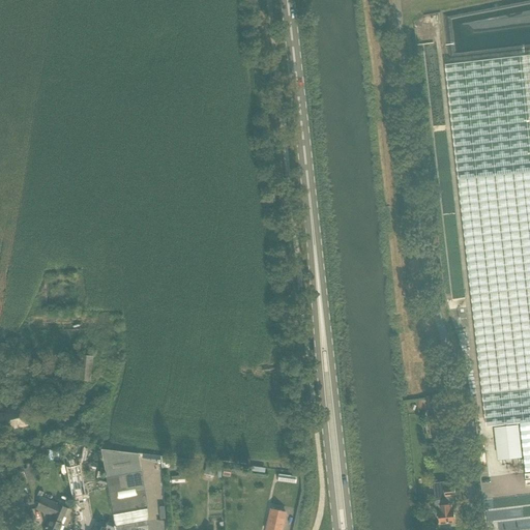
[(499,9),(445,15),(446,23),(445,28),(445,36),(448,56),(455,55),(461,30),(466,30),(466,26),(473,28),(474,36),(482,37),(483,50),(488,32),(489,42),(494,43),(496,34),(504,33),(497,31),(498,28),(497,19),(499,9)]
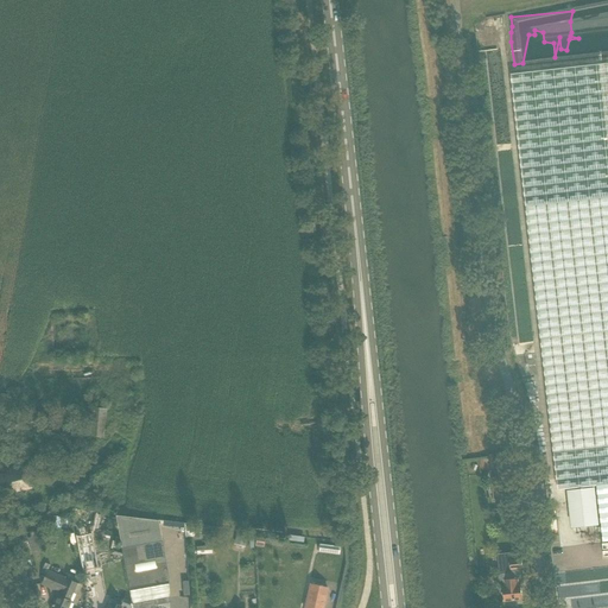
[(607,62),(511,74),(558,491),(596,486),(600,514),(603,543),(607,542),(607,62)]
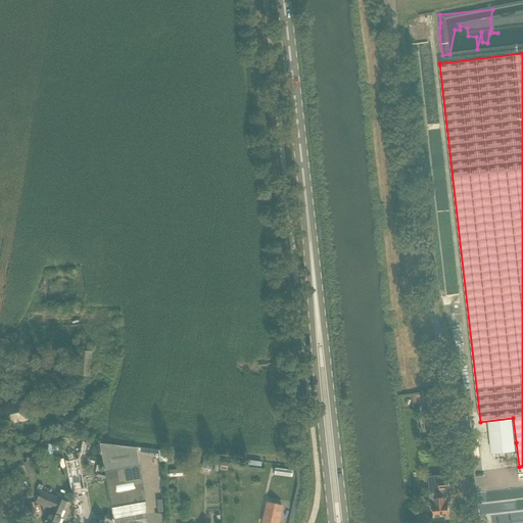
[(53,437),(51,430),(37,433),(39,440),(53,437)]
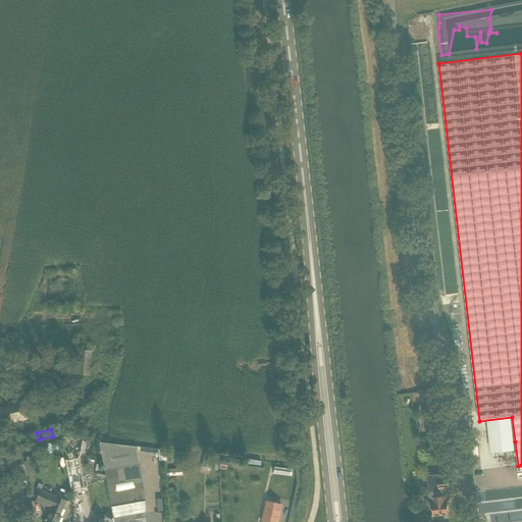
[(58,454),(59,445),(46,442),(45,453),(58,454)]
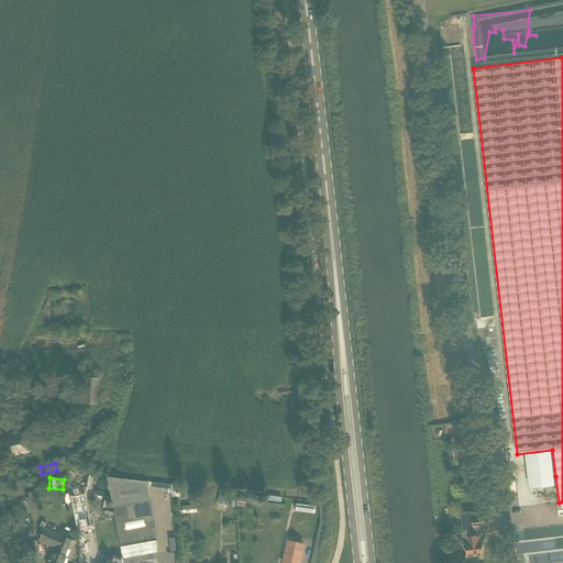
[(117,534),(122,562),(142,562),(142,561),(157,558),(155,530),(155,527),(146,482),(107,477),(117,534)]
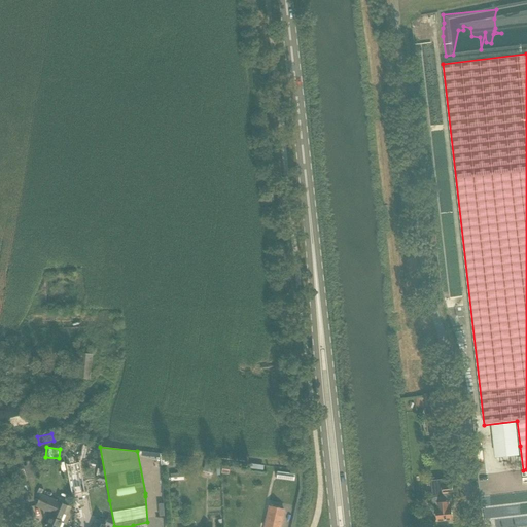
[(21,451),(13,453),(16,464),(24,462),(21,451)]
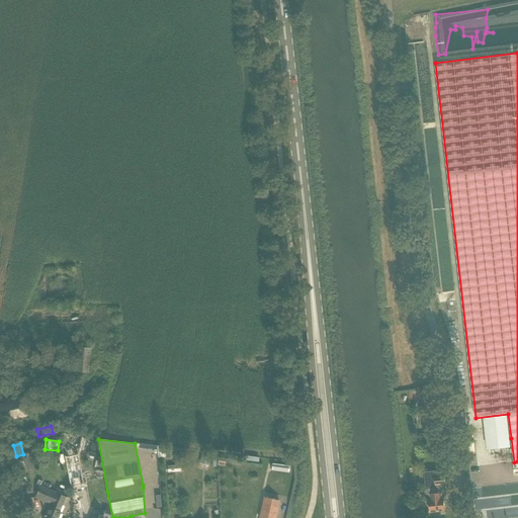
[(211,452),(203,450),(200,464),(207,466),(211,452)]
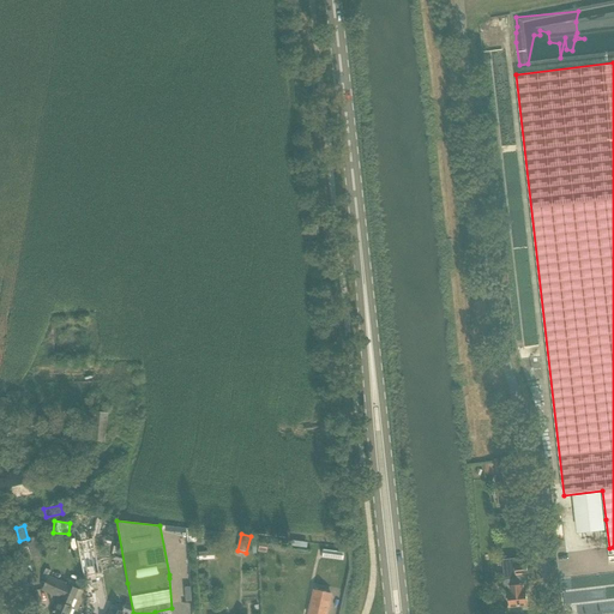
[(91,540),(78,542),(84,576),(97,573),(91,540)]
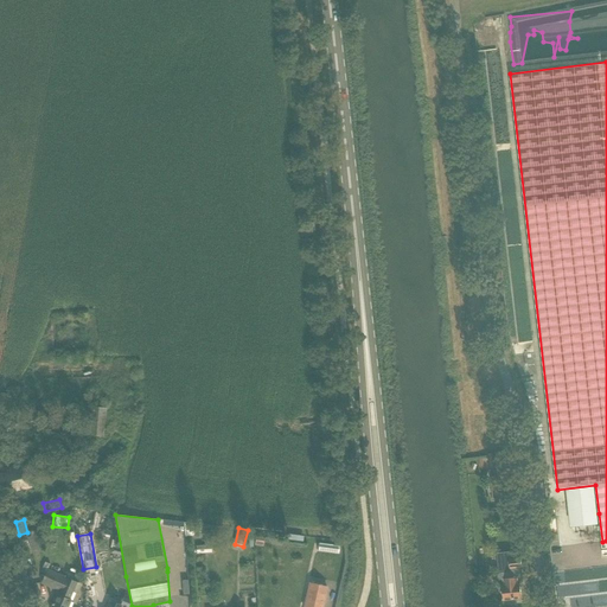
[(339,554),(340,547),(319,544),(318,551),(339,554)]
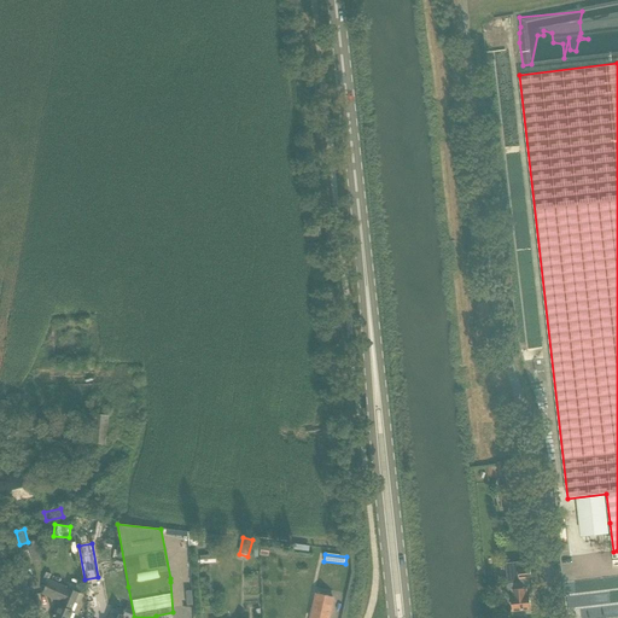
[(509,592),(513,592),(514,598),(512,598),(513,611),(531,610),(530,595),(528,595),(528,590),(532,589),(531,579),(532,579),(531,569),(519,570),(520,582),(512,583),(508,584),(507,587),(507,589),(509,592)]
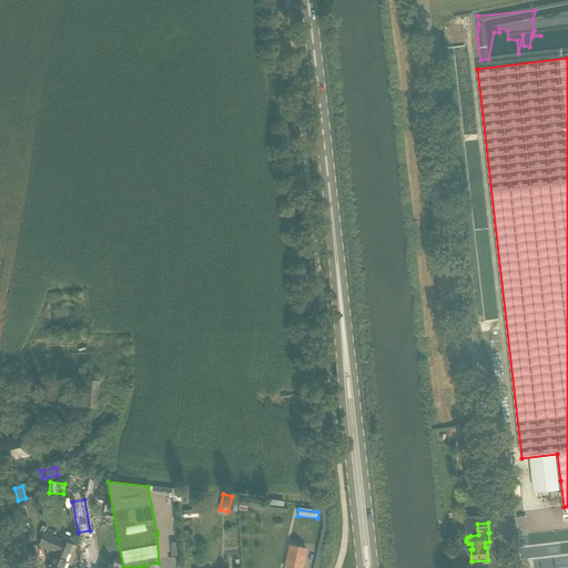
[(54,557),(52,563),(49,567),(63,567),(67,561),(64,561),(72,545),(46,534),(40,546),(57,554),(56,557),(54,557)]
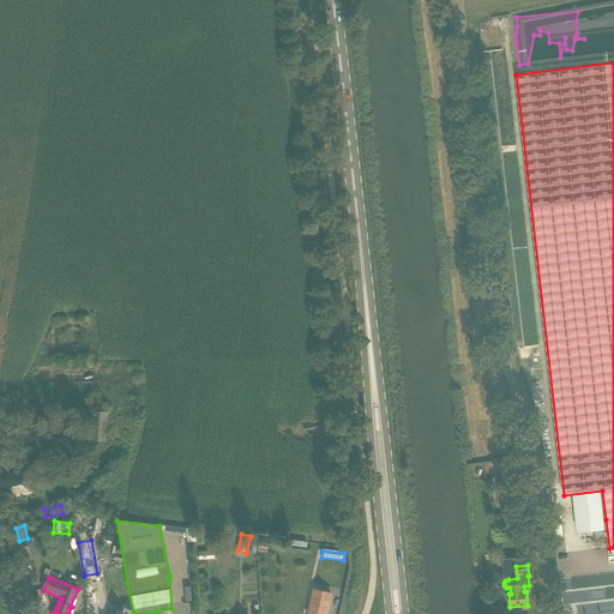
[(325,613),(330,595),(313,590),(307,613),(325,613)]
